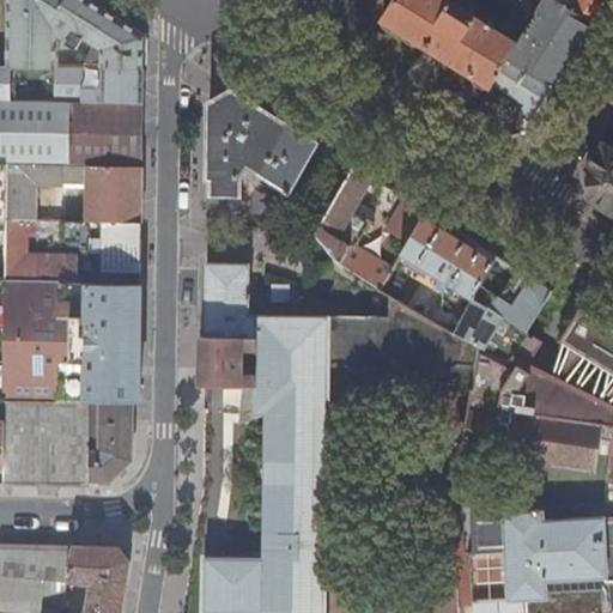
[(97,42),(89,66),(145,67),(145,32),(92,0),(11,0),(11,65),(60,66),(60,32),(66,36),(71,34),(82,40),(84,35),(97,42)]
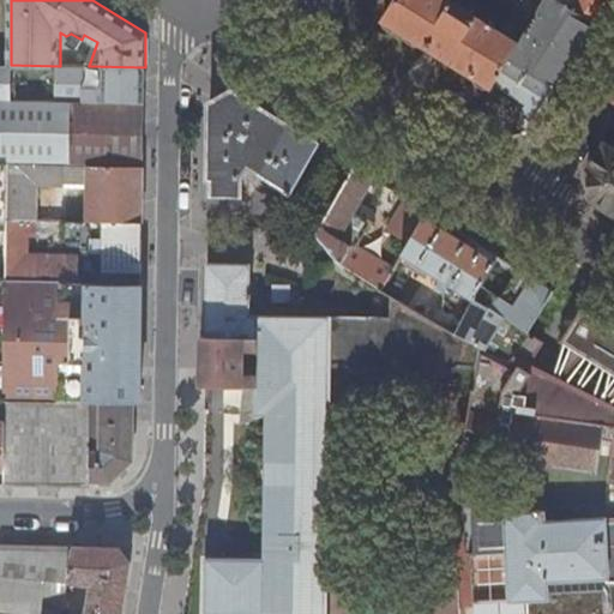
[(395,0),(384,18),(495,85),(497,83),(519,42),(495,29),(491,20),(488,24),(475,16),(479,10),(461,0),(457,0),(456,4),(449,0),(395,0)]
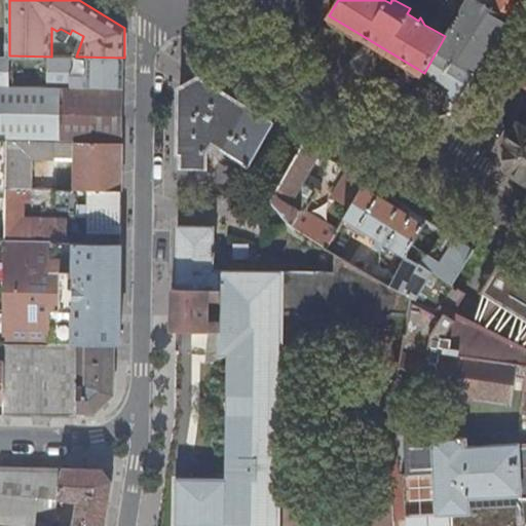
[(442,106),(452,112),(509,20),(478,0),(464,0),(445,36),(425,71),(450,86),(445,95),(447,96),(442,106)]
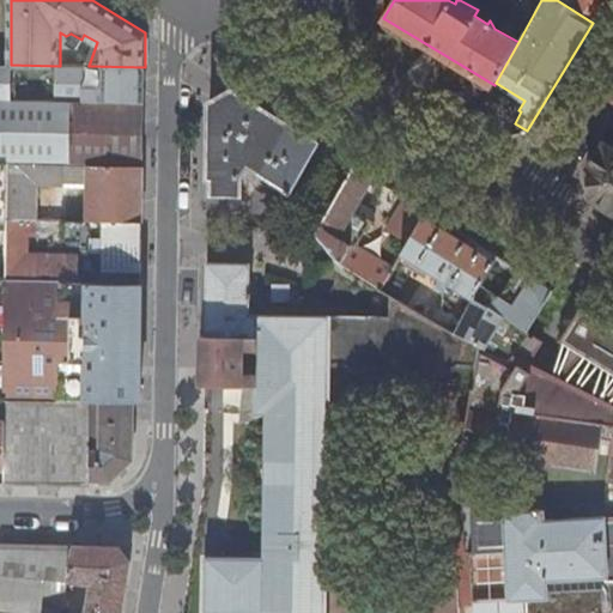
[(557,0),(593,23),(607,0),(557,0)]
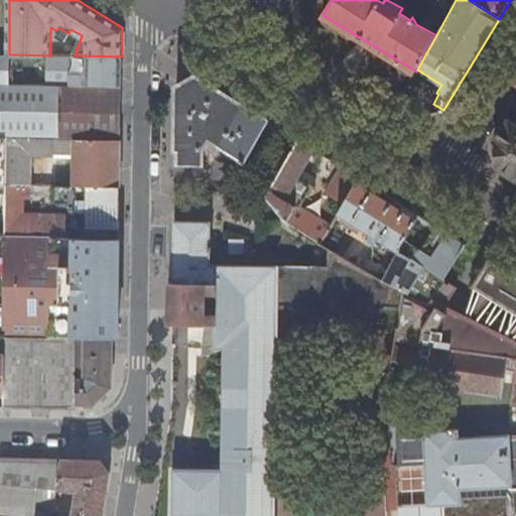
[(122,56),(75,55),(50,55),(9,54),(9,55),(0,54),(0,85),(122,86),(122,56)]
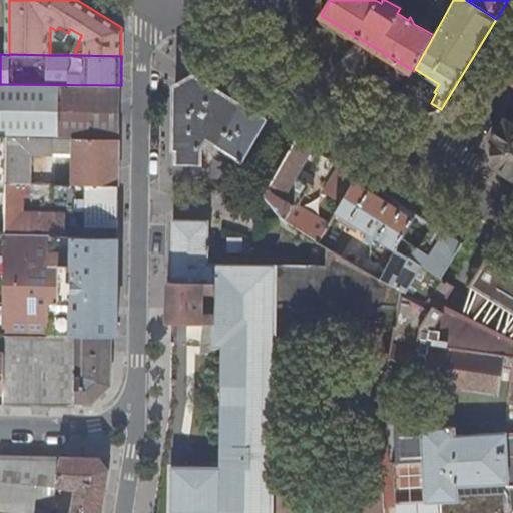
[(239,160),(243,163),(268,120),(195,75),(175,86),(174,175),(200,176),(200,150),(206,150),(211,142),(240,158),(239,160)]
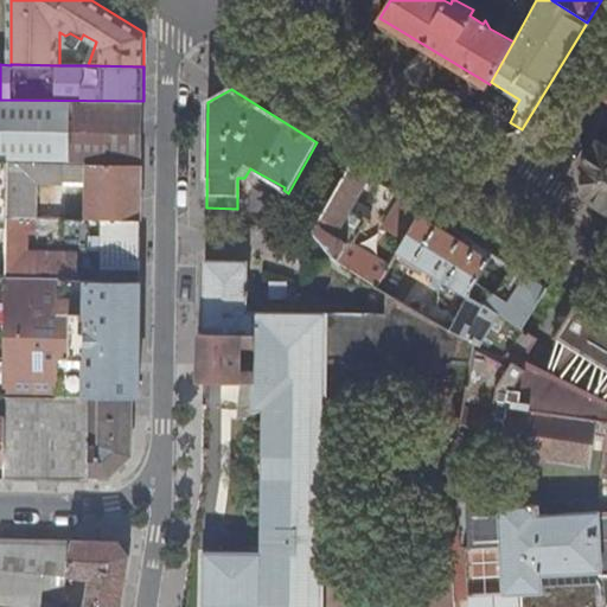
[(0,158),(68,159),(69,103),(0,102),(0,158)]
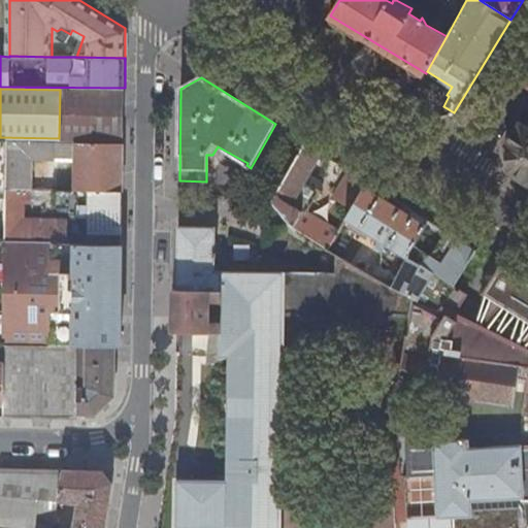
[(125,91),(60,90),(59,138),(124,139),(125,91)]
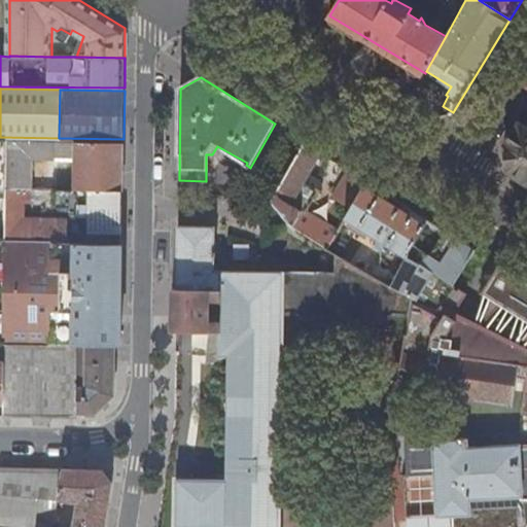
[(425,102),(413,95),(406,107),(417,114),(425,102)]
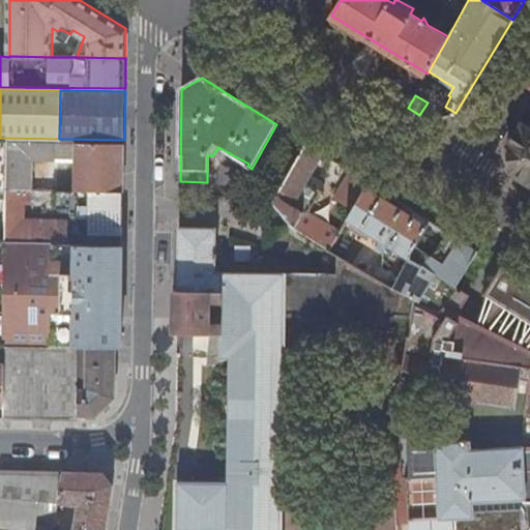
[(529,183),(529,128),(522,123),(506,148),(512,173),(529,183)]
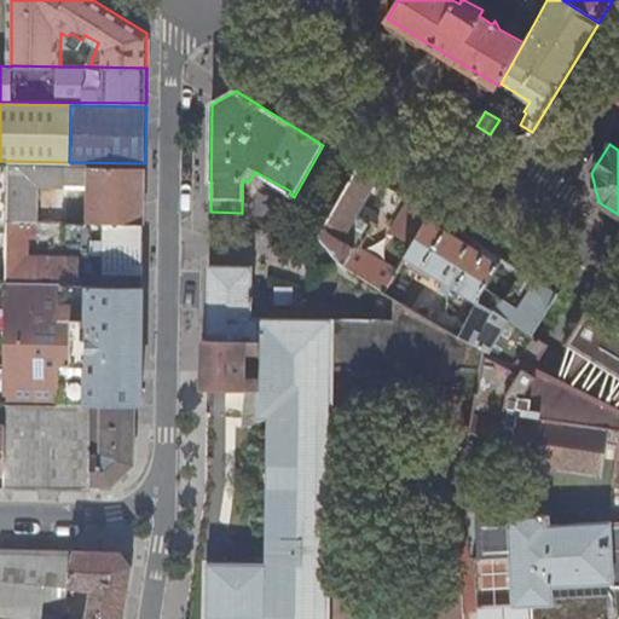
[(90,167),(88,224),(92,224),(98,224),(105,224),(144,225),(145,167),(90,167)]
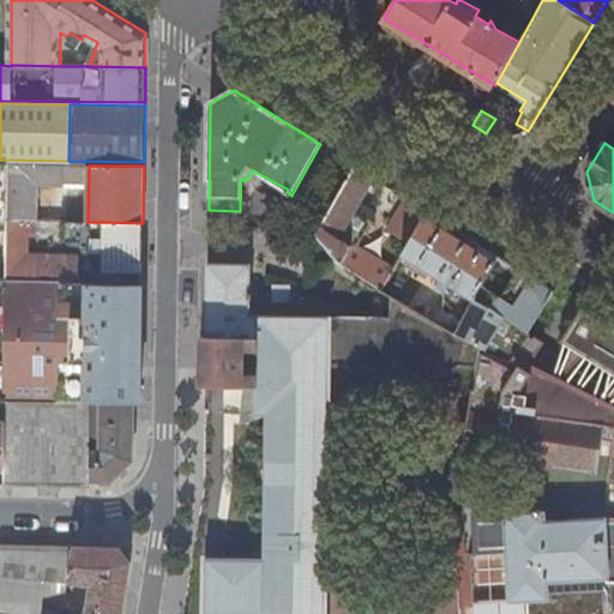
[(341,240),(375,178),(356,167),(315,234),(343,264),(353,247),(341,240)]
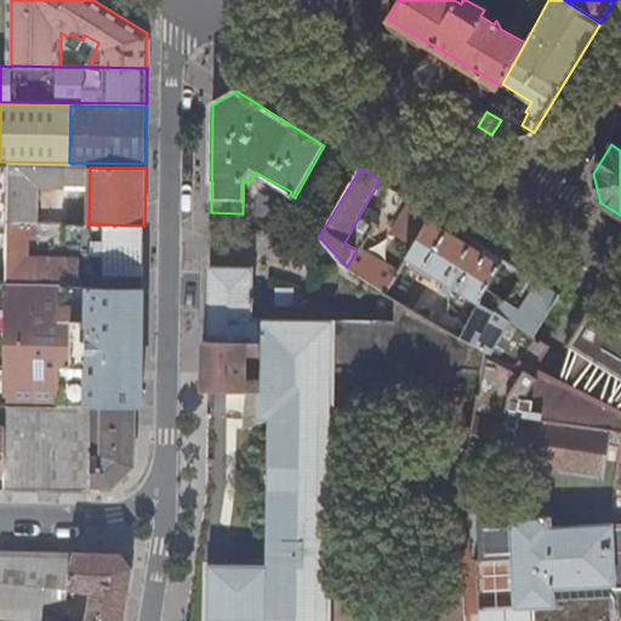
[(33,171),(9,170),(9,204),(9,223),(32,223),(33,171)]
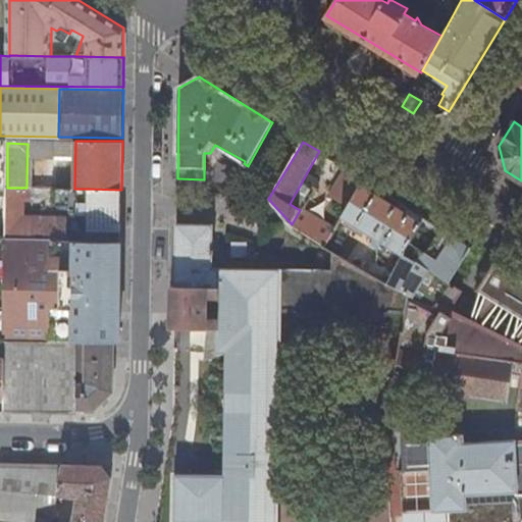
[(326,207),(343,216),(363,179),(348,169),(326,207)]
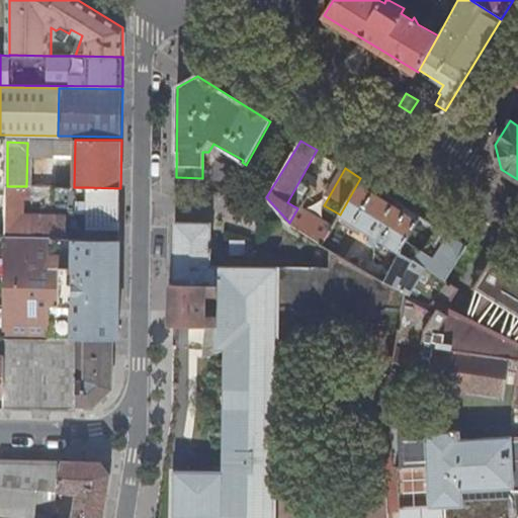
[(340,214),(401,253),(422,216),(360,178),(340,214)]
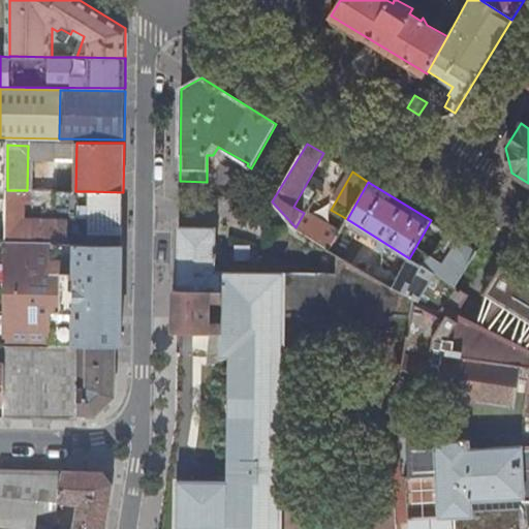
[(49,211),(49,191),(27,190),(7,190),(7,205),(6,242),(24,242),(24,204),(29,204),(29,211),(49,211)]
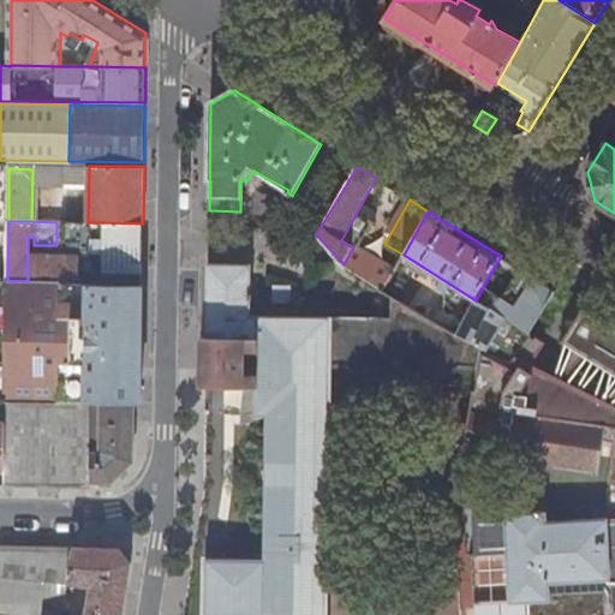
[(91,234),(91,222),(88,222),(57,222),(57,245),(57,249),(91,249),(91,234)]
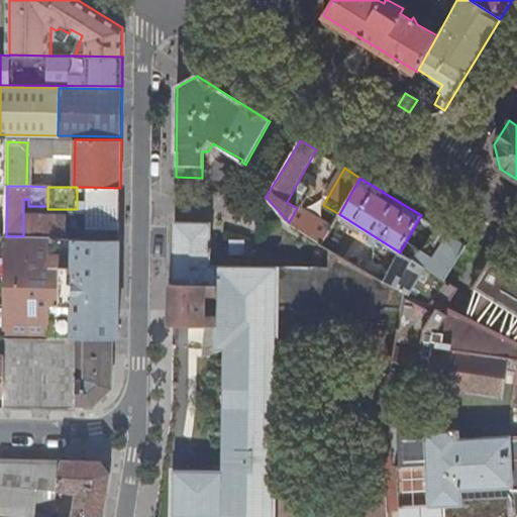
[(87,227),(119,228),(120,188),(88,187),(87,208),(82,208),(82,212),(87,212),(87,227)]
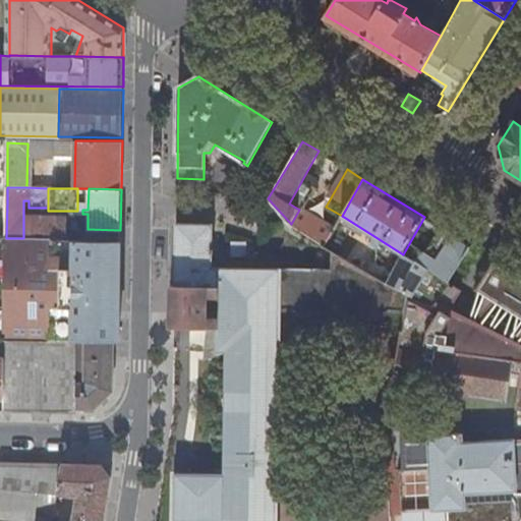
[(333,231),(299,210),(291,224),(292,225),(325,246),(333,231)]
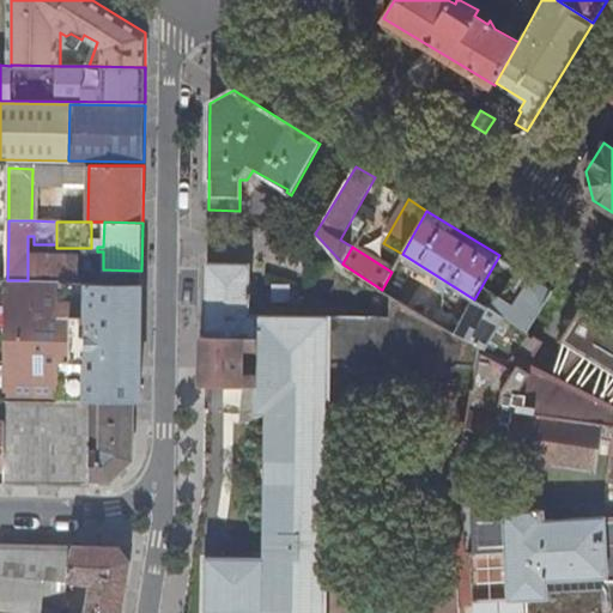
[(34,254),(34,280),(78,281),(78,255),(34,254)]
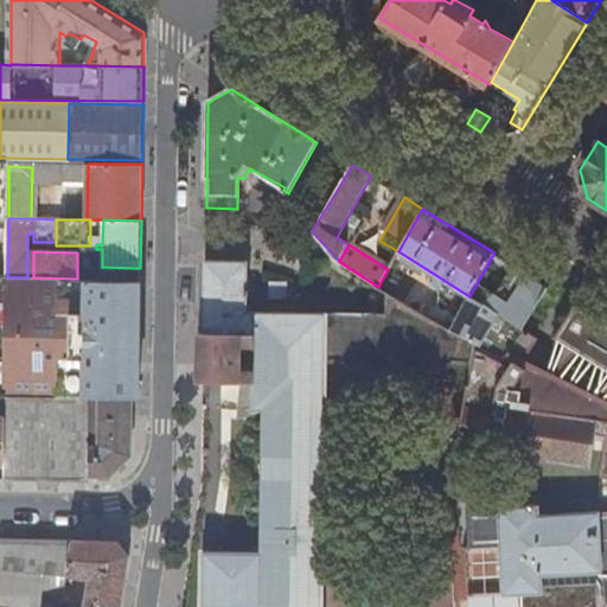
[(503,317),(528,274),(494,253),(470,296),(503,317)]
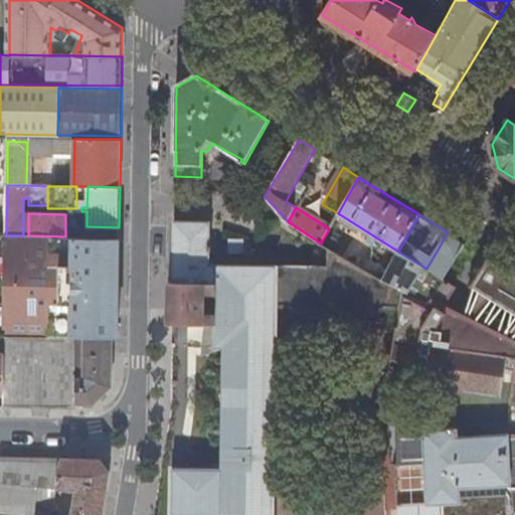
[(272,514),(273,480),(274,430),(275,306),(289,306),(304,313),(325,321),(348,321),(368,316),(385,307),(391,307),(399,307),(402,290),(383,279),(332,249),(328,268),(207,266),(207,251),(211,251),(211,246),(207,246),(208,222),(174,221),(173,283),(216,284),(216,294),(215,316),(215,326),(215,348),(225,348),(223,421),(223,470),(175,468),(173,514),(272,514)]
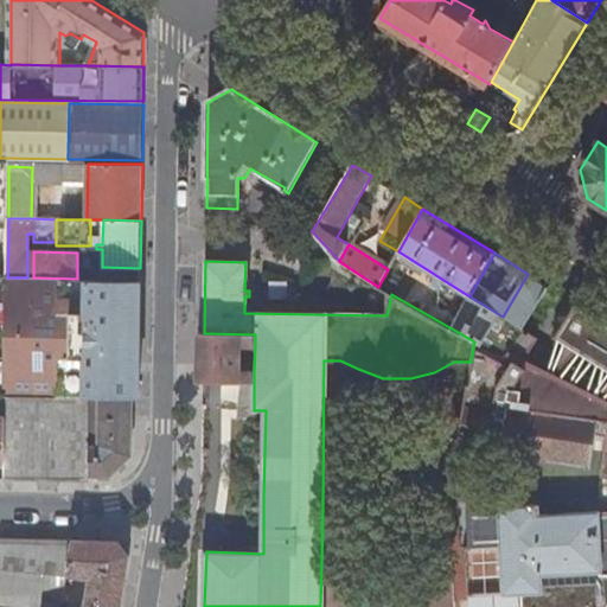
[(503,317),(470,296),(452,328),(474,342),(477,344),(500,359),(504,360),(510,350),(523,330),(523,328),(549,287),(528,274),(503,317)]
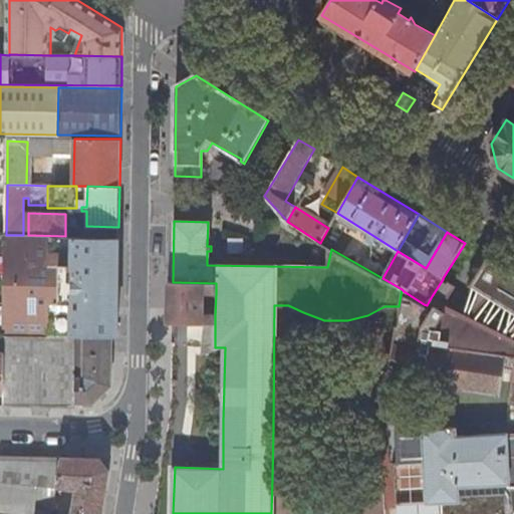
[(0,335),(4,335),(74,336),(111,336),(116,336),(118,237),(65,236),(28,235),(23,235),(6,235),(0,234),(0,335)]
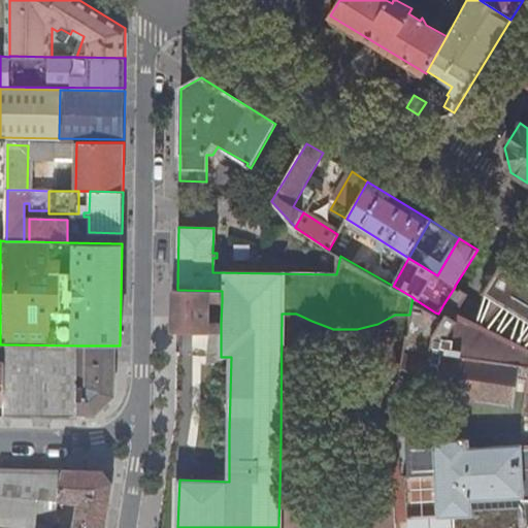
[(527,287),(496,267),(479,300),(527,333),(527,287)]
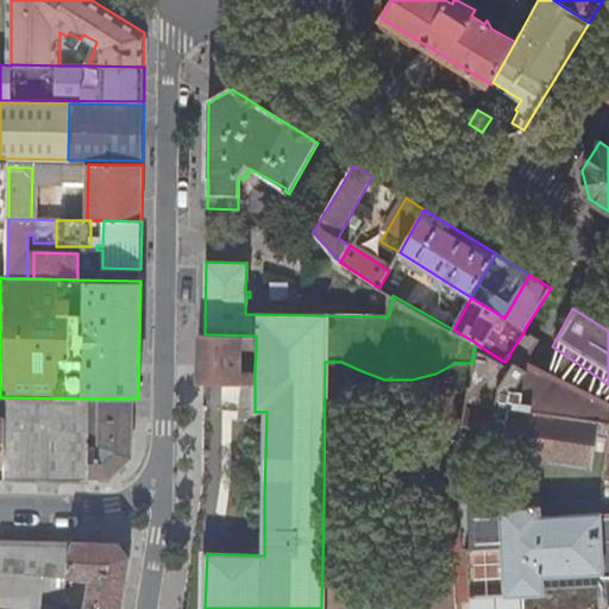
[(527,331),(525,330),(525,331),(512,351),(506,362),(502,360),(497,391),(469,387),(459,445),(508,453),(508,456),(545,462),(546,459),(594,468),(598,437),(608,439),(608,440),(608,452),(607,452),(603,478),(608,478),(608,402),(528,360),(541,339),(532,333),(529,337),(525,334),(527,331)]
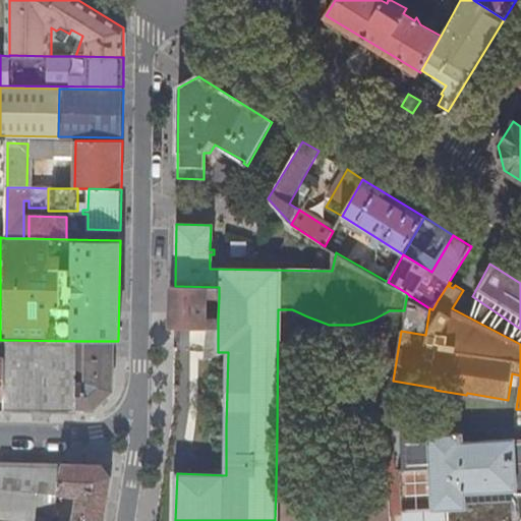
[(175,286),(171,286),(170,328),(174,328),(218,330),(218,320),(206,320),(207,309),(213,309),(213,304),(207,304),(207,297),(219,297),(219,287),(175,286)]
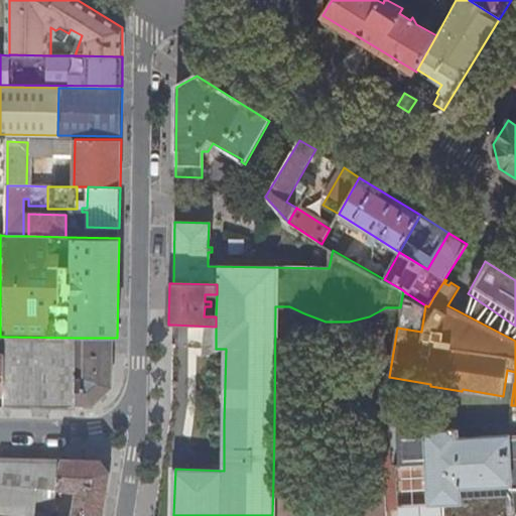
[(421,332),(425,305),(405,292),(403,290),(400,307),(399,310),(397,327),(397,328),(421,332)]
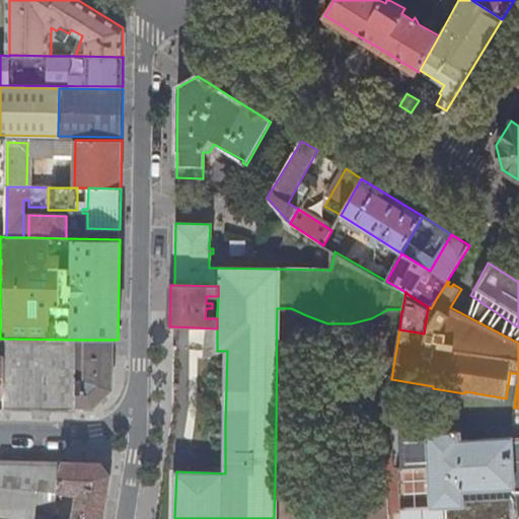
[(387,326),(399,328),(401,312),(390,310),(387,326)]
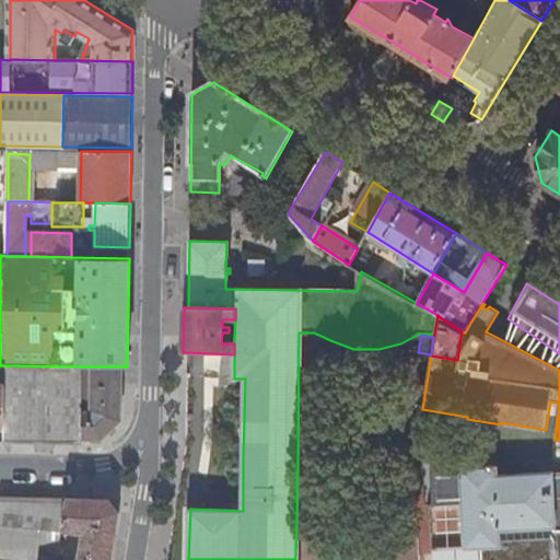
[(81,440),(81,366),(4,365),(3,387),(3,429),(3,444),(81,445),(81,440)]
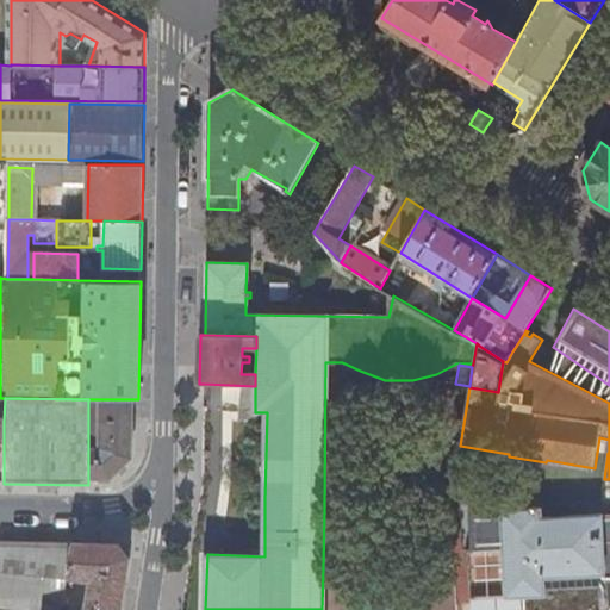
[(88,399),(88,479),(111,479),(131,459),(132,399),(88,399)]
